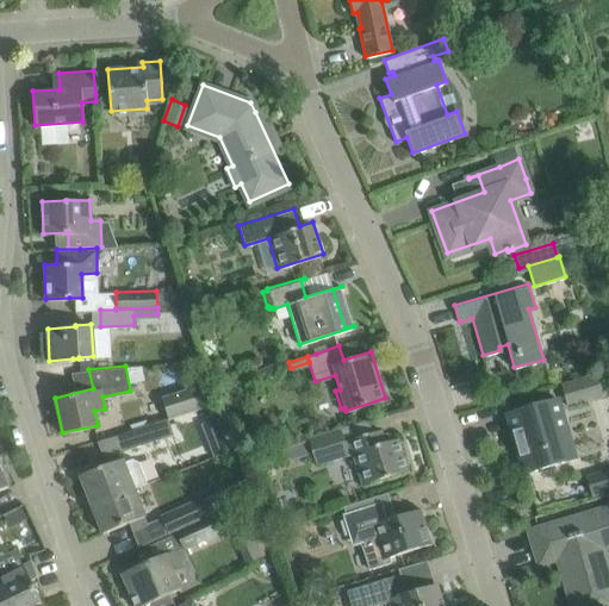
[(602,394),(594,370),(560,382),(567,406),(602,394)]
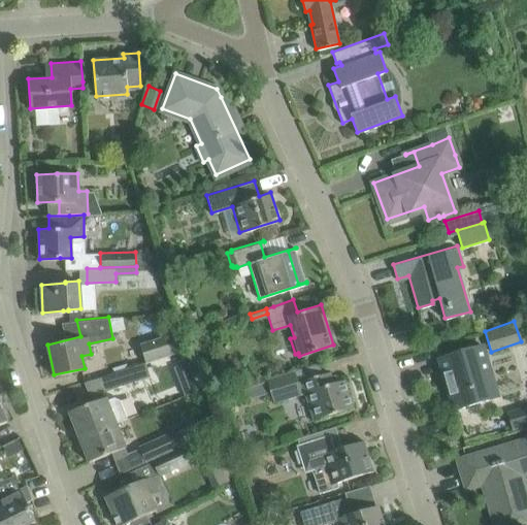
[(184,349),(177,330),(138,341),(144,361),(184,349)]
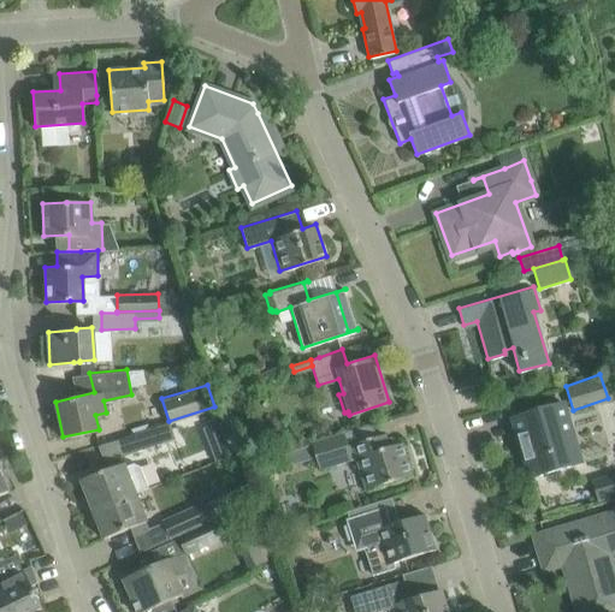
[(512,416),(530,475),(580,461),(562,402),(512,416)]
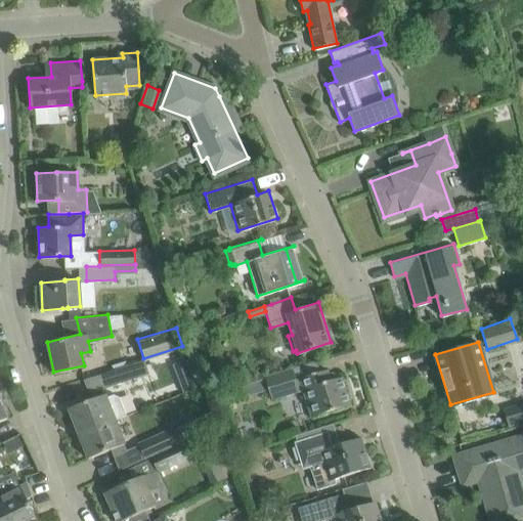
[(185,355),(171,359),(180,387),(189,384),(188,380),(192,378),(185,355)]
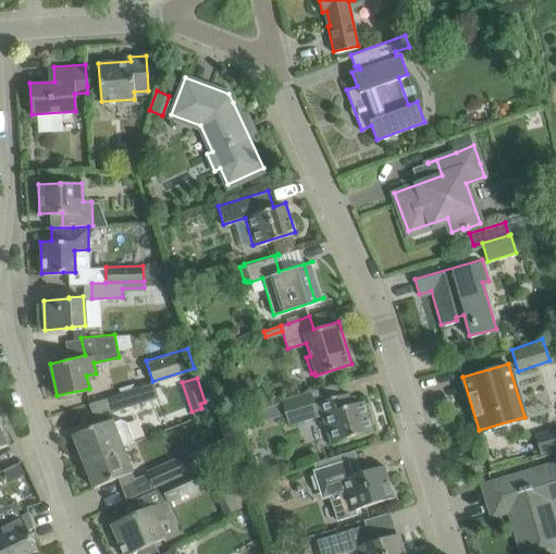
[(148,383),(112,394),(116,409),(152,396),(158,395),(153,381),(148,383)]
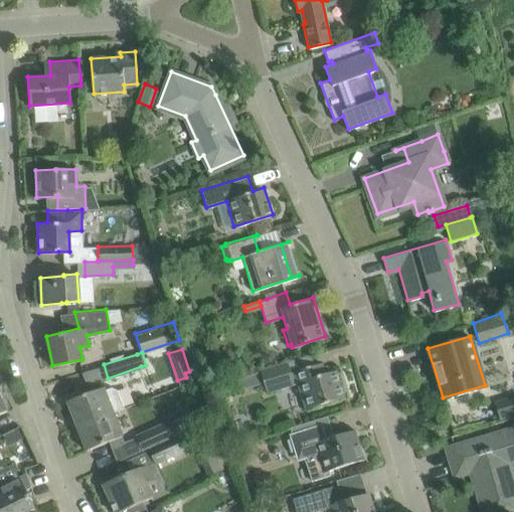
[(286,360),(260,368),(263,381),(266,390),(293,382),(297,381),(305,408),(344,396),(335,369),(324,372),(321,362),(314,364),(302,367),(294,370),(290,371),(286,360)]
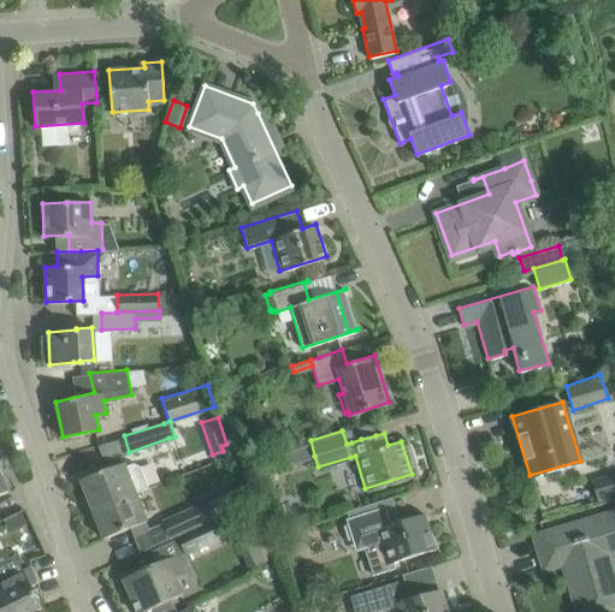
[(309,457),(305,444),(288,450),(293,463),(309,457)]
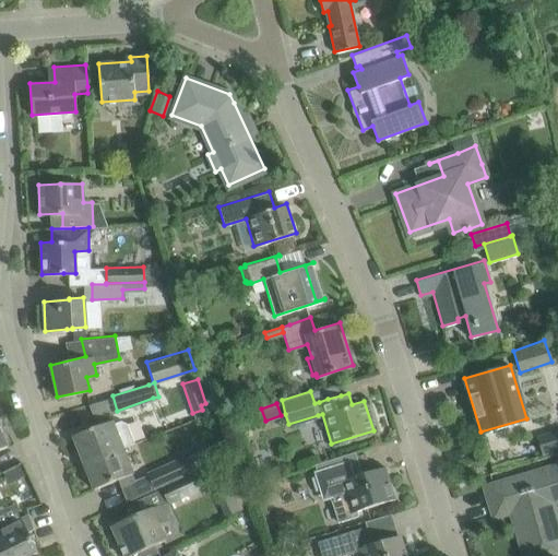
[(74,452),(79,463),(121,446),(133,441),(127,422),(120,420),(113,422),(108,411),(94,417),(97,425),(73,435),(79,451),(74,452)]
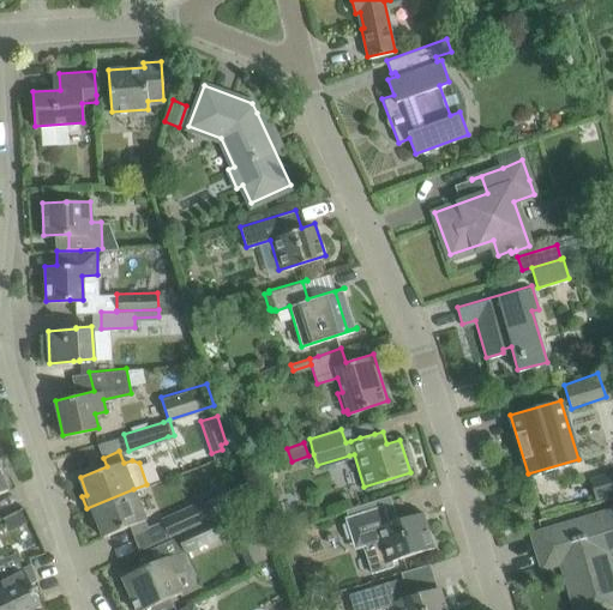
[(596,503),(612,494),(612,472),(588,485),(596,503)]
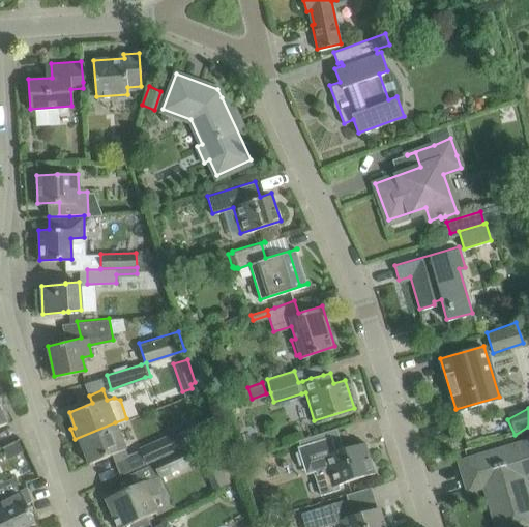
[(115,422),(75,439),(79,448),(83,447),(89,463),(112,454),(115,461),(128,456),(115,422)]
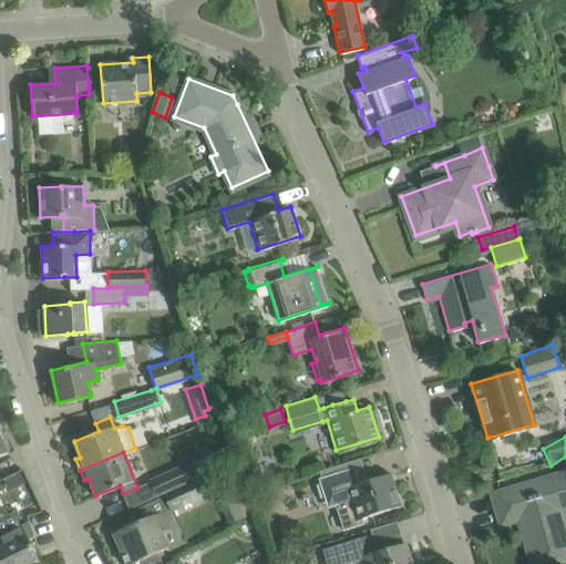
[(400,504),(390,473),(367,480),(363,471),(359,457),(338,463),(325,468),(318,470),(319,475),(318,477),(320,481),(315,483),(319,496),(323,495),(327,505),(335,503),(342,527),(362,521),(360,516),(400,504)]
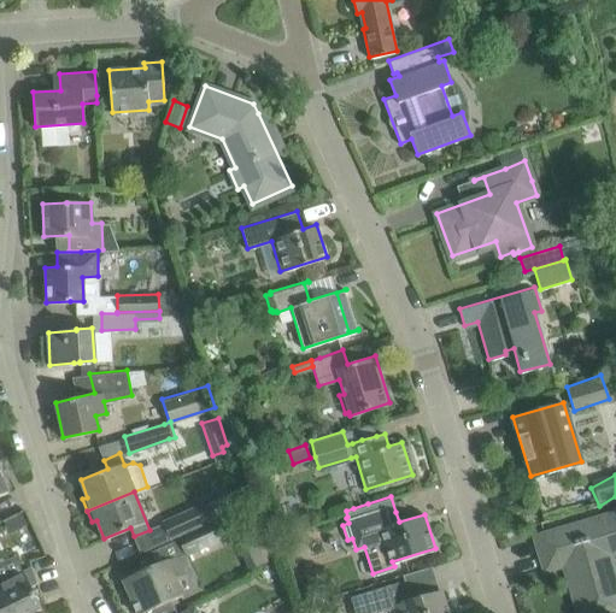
[(170,538),(210,519),(203,502),(162,520),(170,538)]
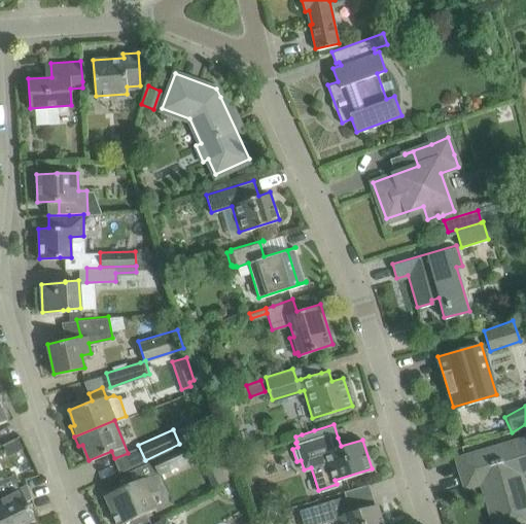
[(525,523),(525,497),(518,472),(525,468),(525,437),(457,458),(465,485),(482,480),(494,523),(525,523)]
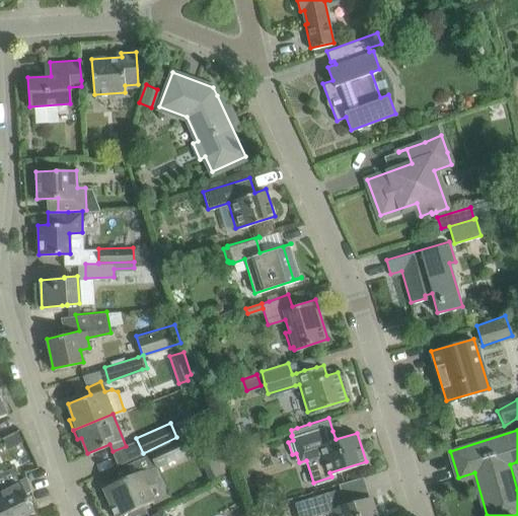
[(148,451),(155,465),(156,465),(173,457),(173,458),(200,446),(193,431),(148,451)]
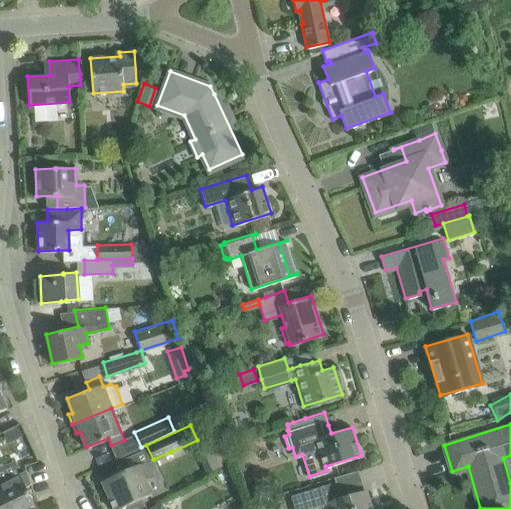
[(101,480),(113,508),(114,508),(149,493),(143,478),(152,474),(145,460),(101,480)]
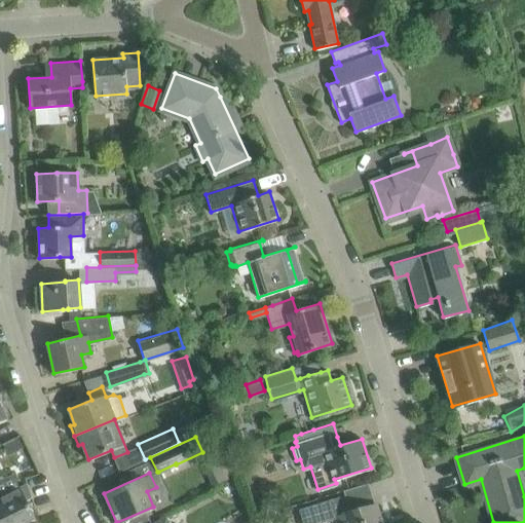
[(19,485),(0,494),(0,499),(11,522),(23,522),(35,518),(19,485)]
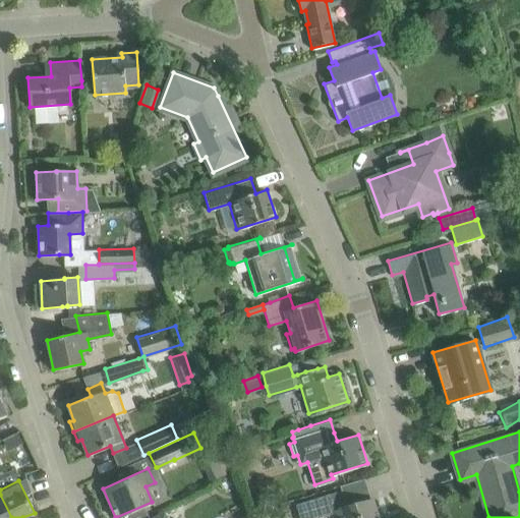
[(313,498),(295,503),(299,517),(309,517),(319,515),(331,512),(332,517),(385,517),(381,505),(376,506),(372,499),(370,500),(346,507),(341,488),(313,498)]
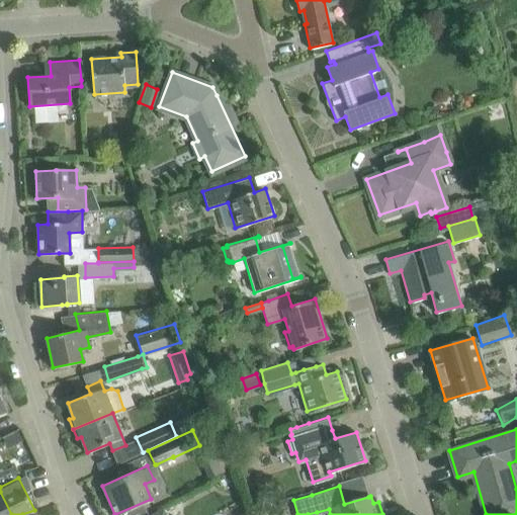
[(11,514),(0,492),(0,514),(11,514)]
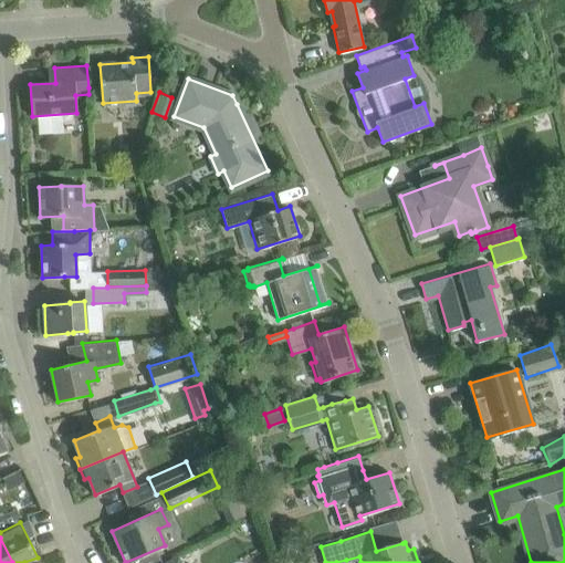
[(258,561),(259,562),(276,562),(271,553),(258,561)]
